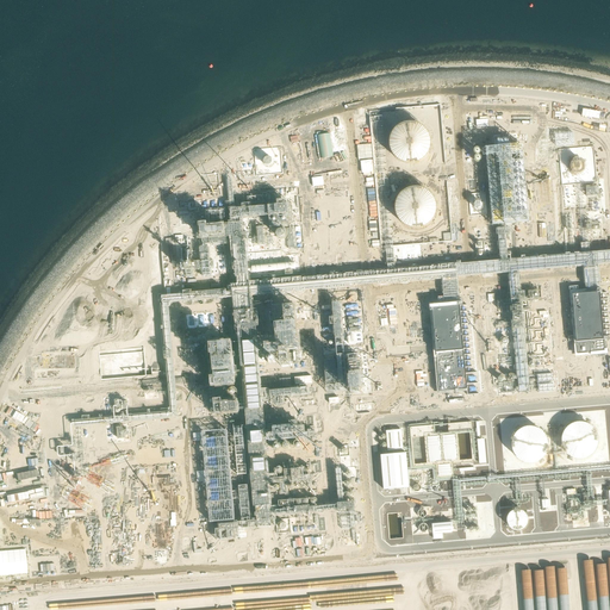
[(404,161),(408,162),(411,162),(416,162),(419,160),(423,159),(425,156),(428,153),(429,149),(430,145),(431,142),(430,138),(430,135),(428,131),(427,128),(423,125),(421,123),(417,122),(412,120),(409,120),(404,122),(400,123),(397,125),(393,129),(391,132),(390,137),(388,141),(390,145),(391,150),(393,154),(396,157),(399,160),(404,161)]
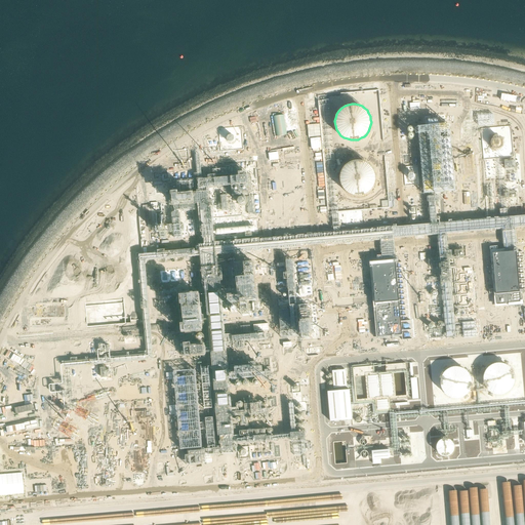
[(451,133),(419,136),(426,203),(432,202),(457,200),(451,133)]
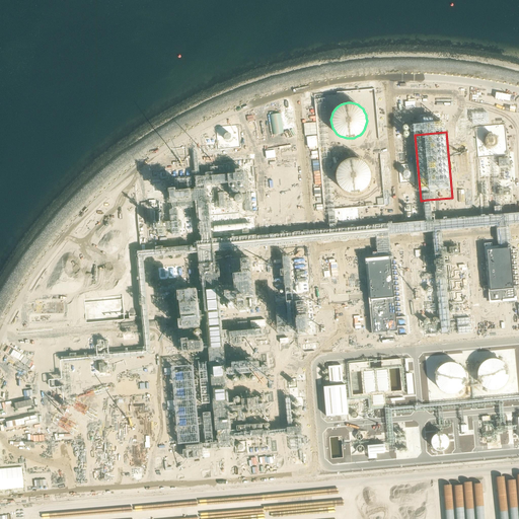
[(348,194),(352,194),(355,194),(358,194),(362,193),(364,191),(367,189),(369,186),(370,182),(371,179),(372,176),(371,173),(371,170),(369,167),(367,165),(365,162),(363,161),(360,159),(356,159),(352,158),(349,159),(345,161),(342,163),(340,165),(338,169),(337,172),(336,176),(337,179),(338,183),(340,187),(342,190),(345,192),(348,194)]
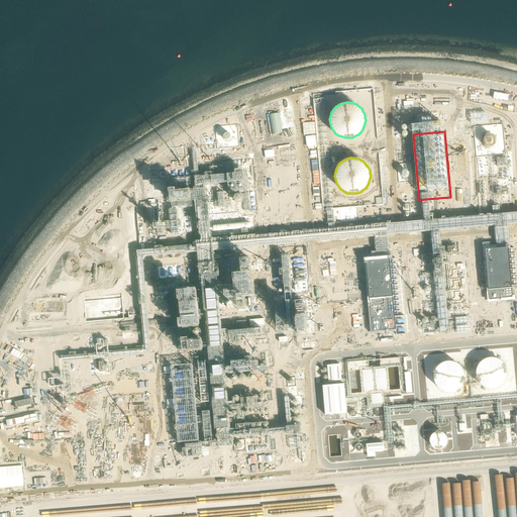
[(509,246),(494,248),(499,300),(514,299),(509,246)]
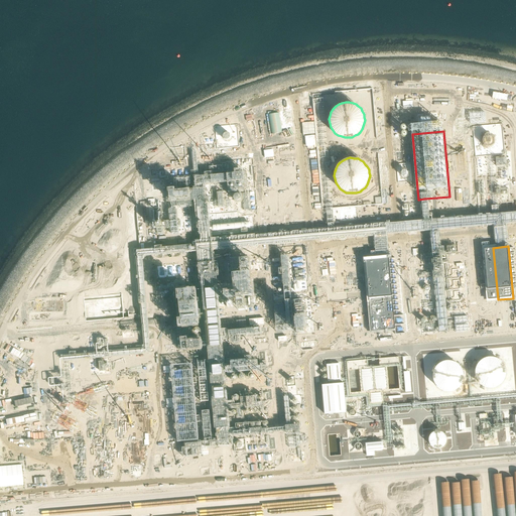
[(493,248),(483,248),(488,300),(498,299),(493,248)]
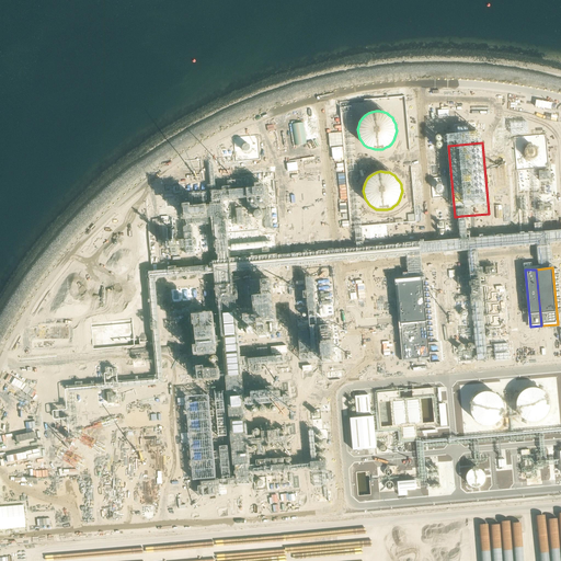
[(423,281),(398,283),(404,361),(430,358),(423,281)]
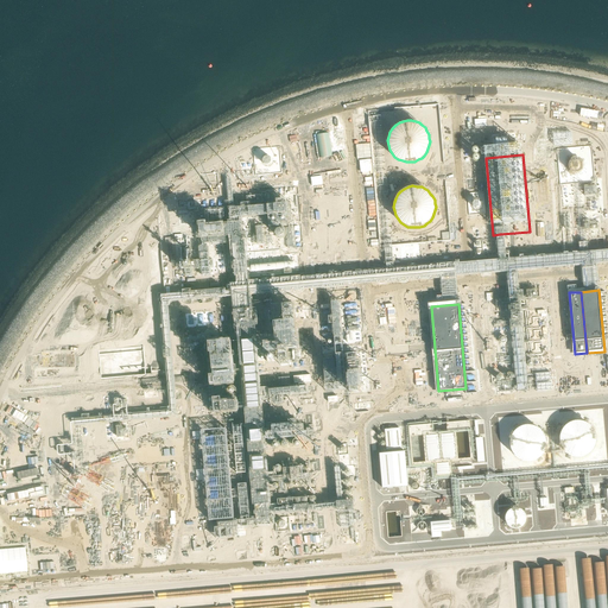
[(466,305),(460,306),(466,374),(472,373),(466,305)]
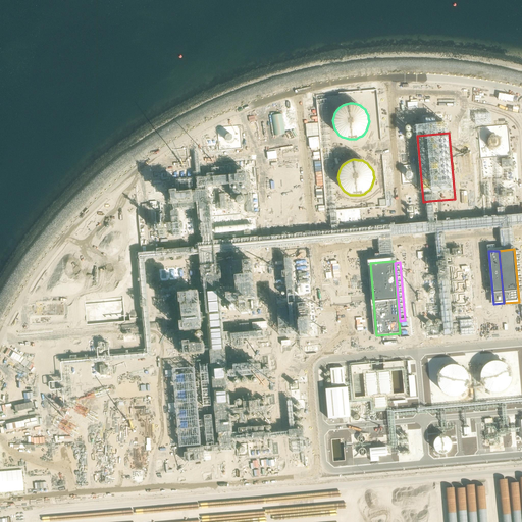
[(405,320),(400,321),(401,340),(410,338),(409,320),(405,320)]
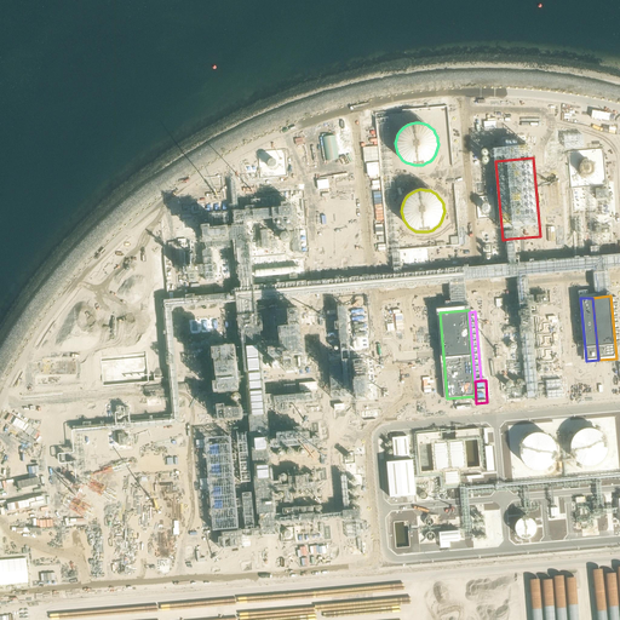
[(574,434),(570,438),(569,445),(570,451),(573,457),(578,460),(583,463),(589,464),(595,463),(601,460),(604,455),(607,449),(607,443),(606,437),(602,431),(597,429),(590,426),(584,426),(579,429),(578,430),(574,434)]
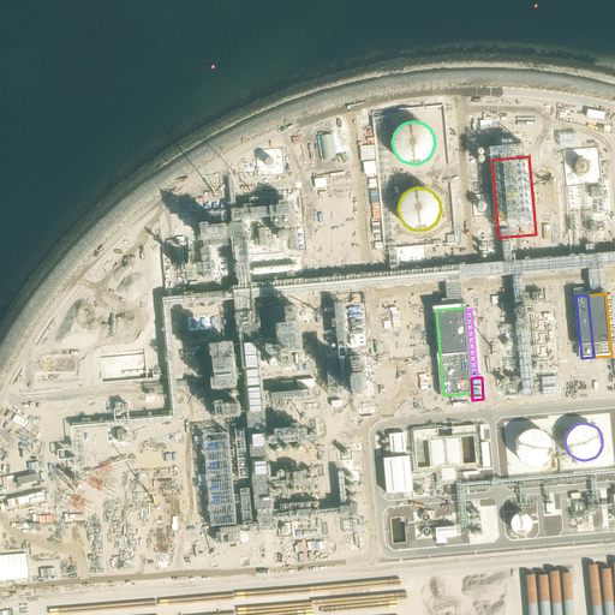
[(445,427),(413,430),(417,471),(478,465),(475,424),(445,427)]
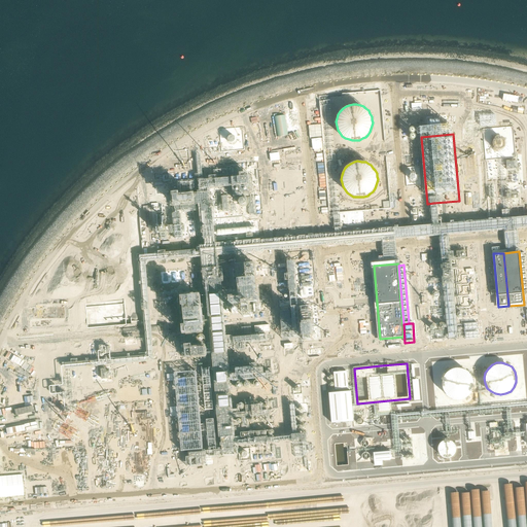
[(442,377),(442,382),(442,387),(445,392),(449,395),(454,397),(459,397),(464,396),(468,392),(471,388),(472,384),(472,379),(470,374),(467,370),(463,367),(458,366),(453,366),(449,369),(445,372),(442,377)]
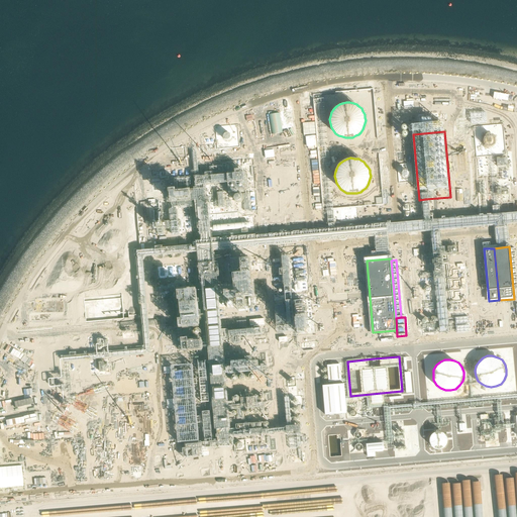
[(343,383),(322,385),(324,414),(345,412),(343,383)]
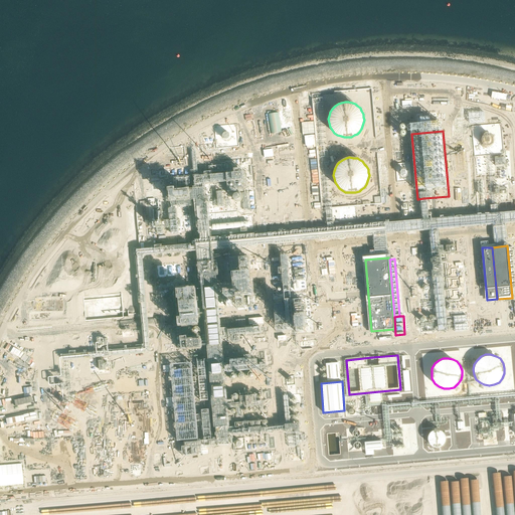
[(433,430),(430,432),(427,434),(427,437),(427,440),(428,443),(431,445),(434,446),(437,446),(440,446),(442,444),(444,442),(445,440),(445,437),(445,434),(443,432),(441,430),(438,428),(435,428),(433,430)]
